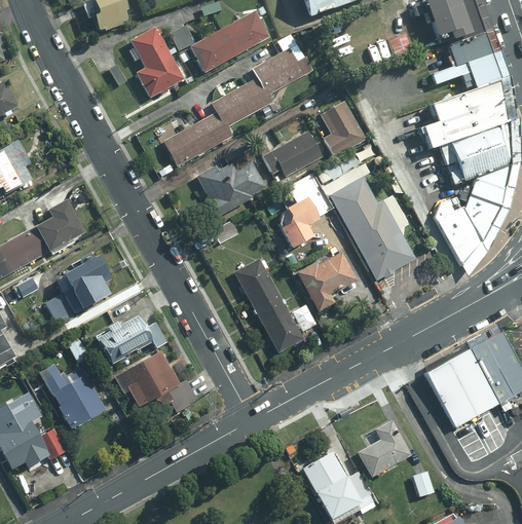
[(132,21),(123,0),(86,0),(99,33),(132,21)]
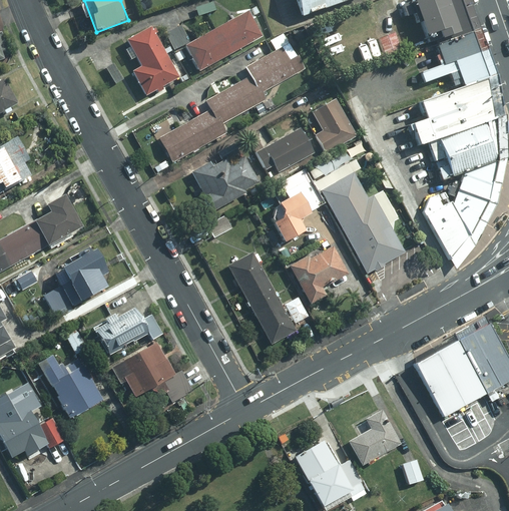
[(219,9),(216,0),(213,0),(196,6),(200,16),(219,9)]
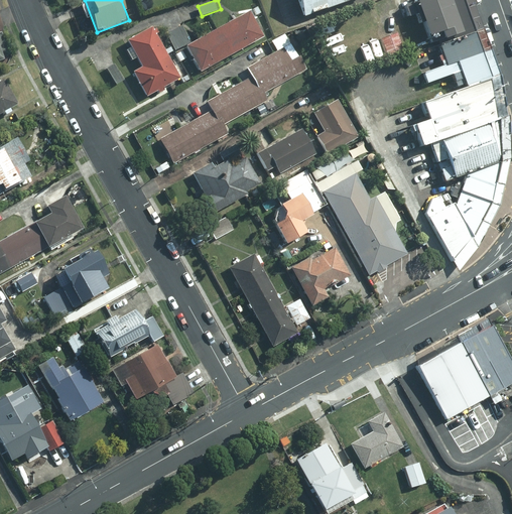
[(294,0),(301,20),(355,0),(294,0)]
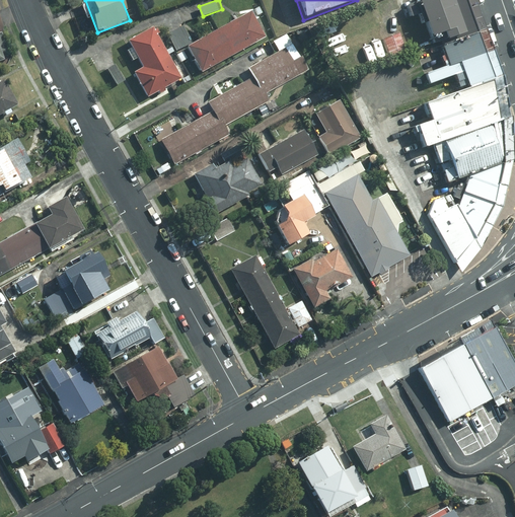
[(419,0),(419,1),(408,4),(412,15),(421,12),(429,37),(433,34),(436,43),(463,33),(464,35),(477,31),(466,0),(419,0)]
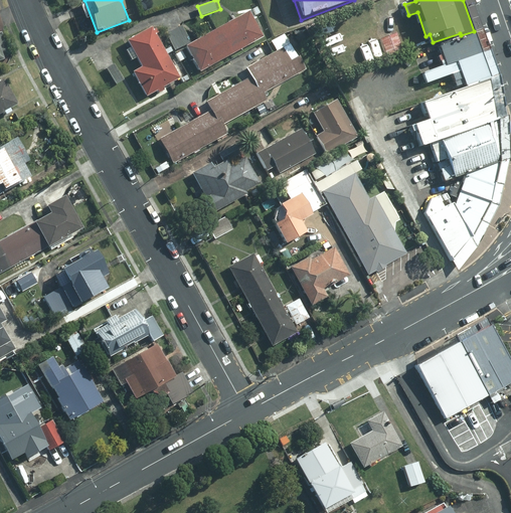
[(471,235),(453,261),(458,271),(478,243),(499,207),(504,184),(509,160),(509,138),(508,115),(500,74),(474,0),(463,0),(474,31),(481,51),(491,78),(492,98),(497,120),(498,140),(499,162),(490,201),(471,235)]
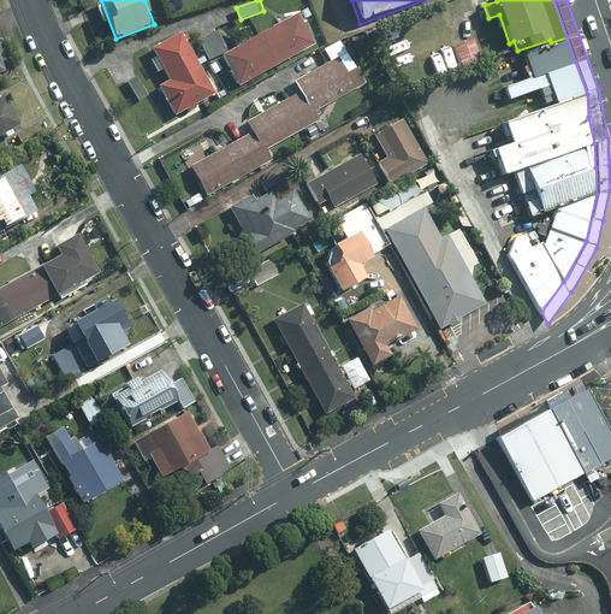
[(319,41),(302,13),(226,55),(242,84),(319,41)]
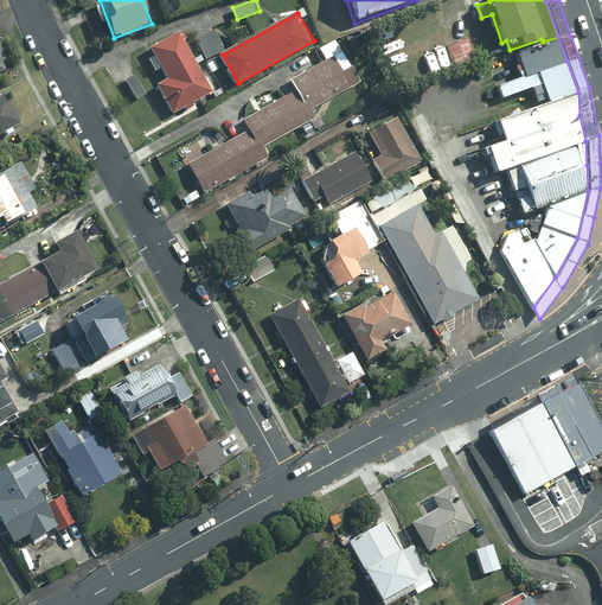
[(217,91),(180,29),(149,46),(170,80),(160,86),(178,115),(217,91)]
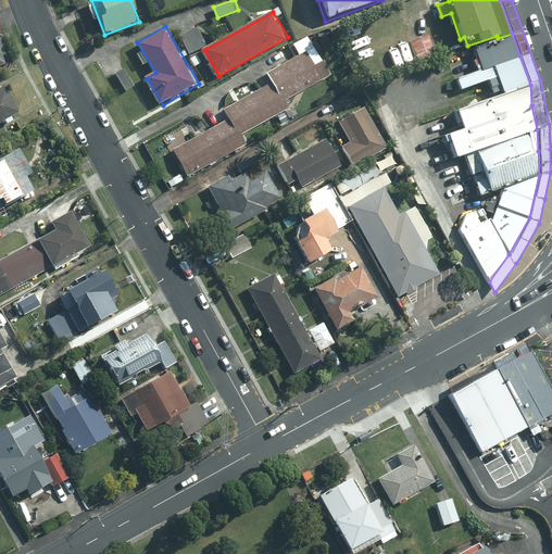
[(438,53),(430,34),(411,41),(418,60),(438,53)]
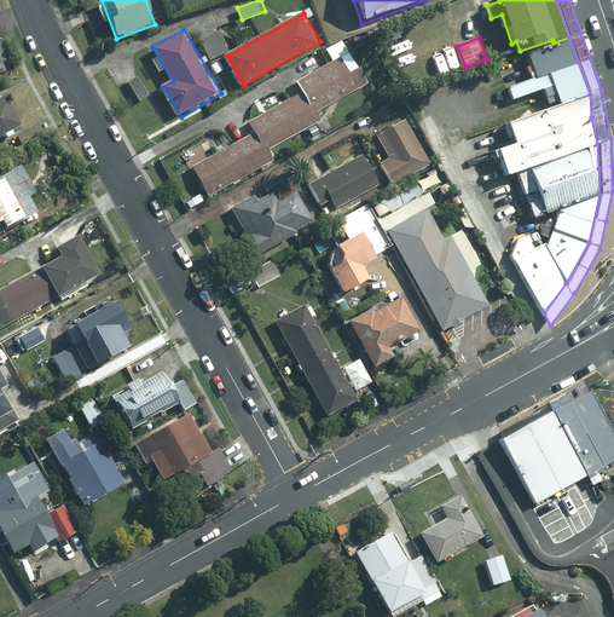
[(527,52),(536,76),(578,62),(569,38),(554,42),(527,52)]
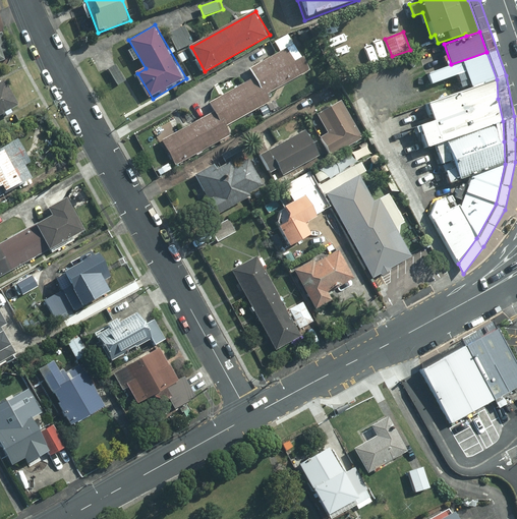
[(4,34),(0,35),(0,60),(12,56),(4,34)]
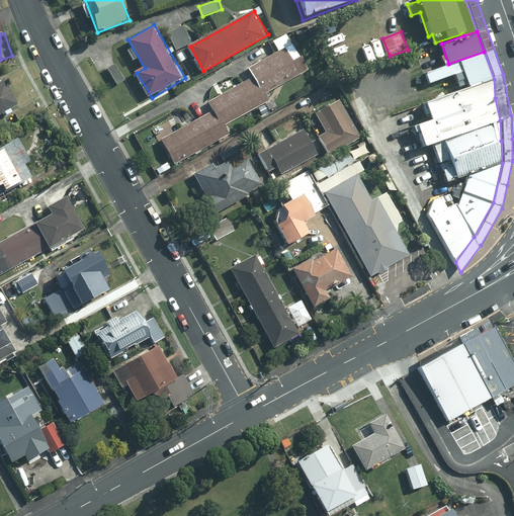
[(256,73),(267,93),(310,69),(294,41),(248,68),(253,75),(256,73)]
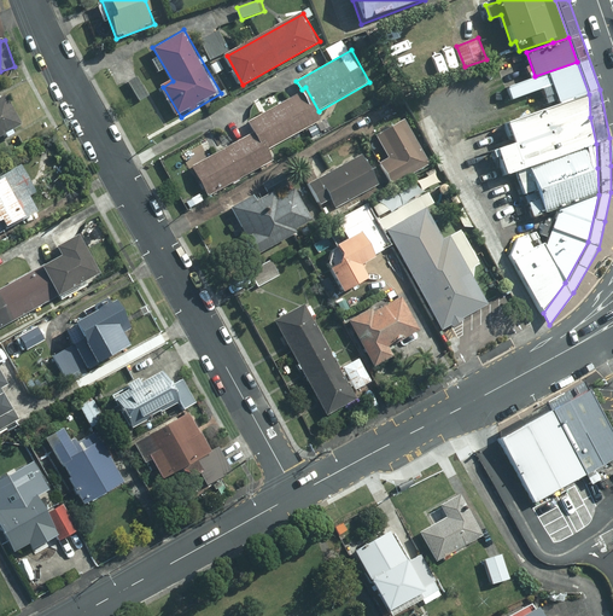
[(589,94),(577,62),(535,76),(508,86),(512,99),(542,88),(548,104),(558,100),(559,104),(589,94)]
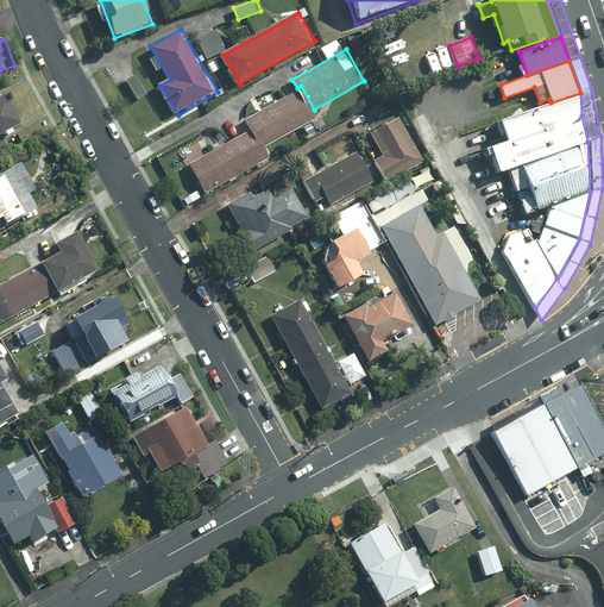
[(151,94),(138,72),(125,80),(138,101),(151,94)]
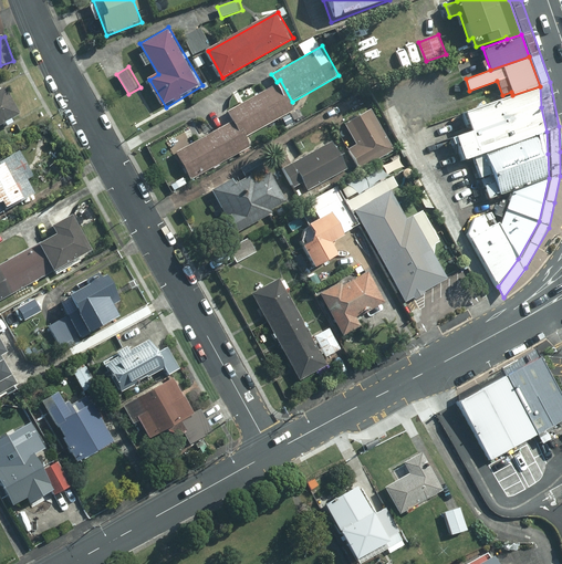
[(280,80),(277,82),(222,113),(228,121),(239,139),(245,136),(295,107),(292,102),(280,80)]
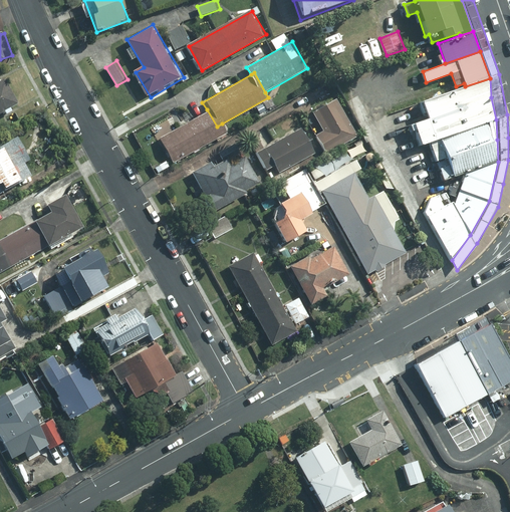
[(0,113),(20,102),(6,77),(0,80),(0,113)]
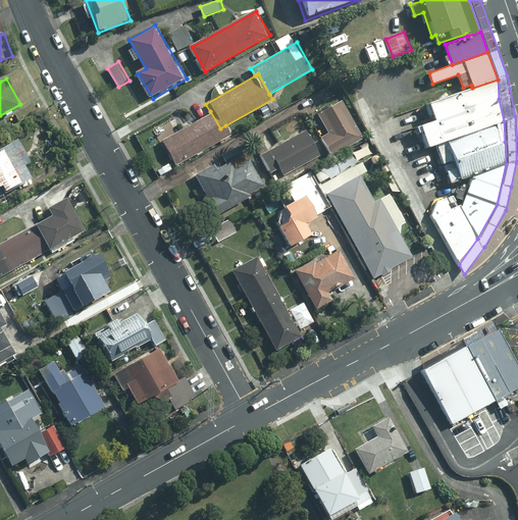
[(472,88),(426,104),(431,121),(499,99),(498,80),(472,88)]
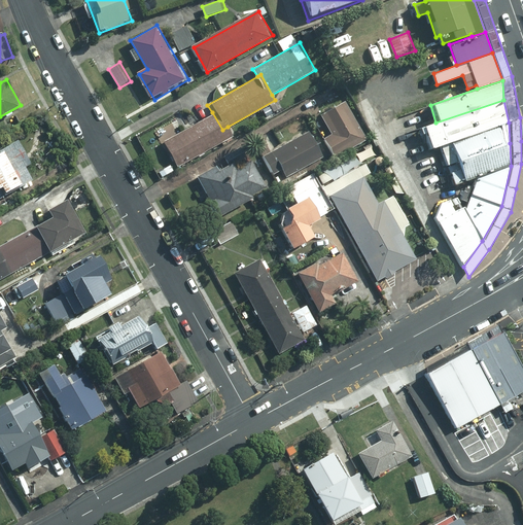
[(368,141),(345,100),(321,113),(333,134),(324,139),(336,159),(368,141)]
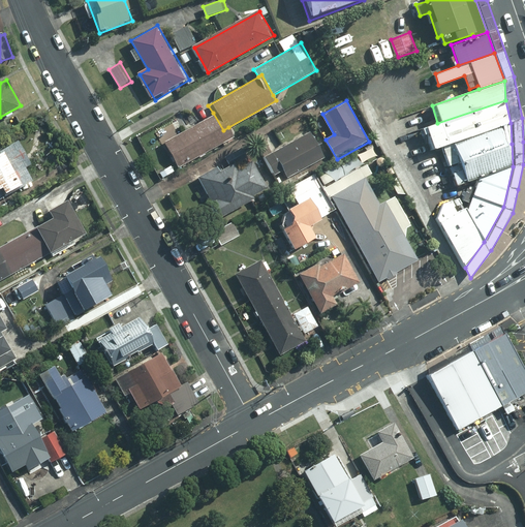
[(511,123),(505,100),(437,123),(423,127),(431,151),(442,148),(511,123)]
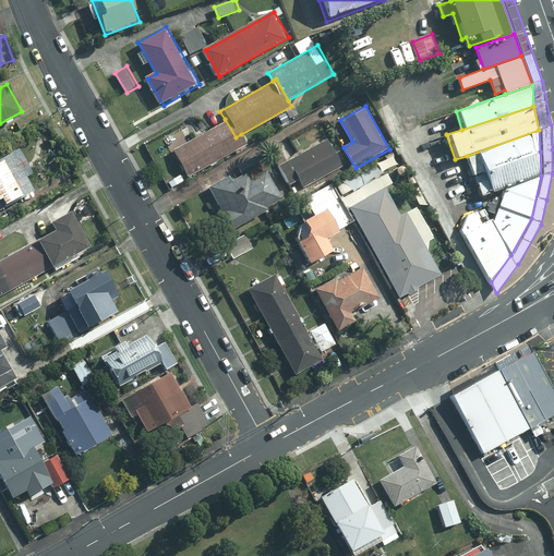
[(236,137),(225,119),(172,148),(189,176),(245,143),(241,134),(236,137)]
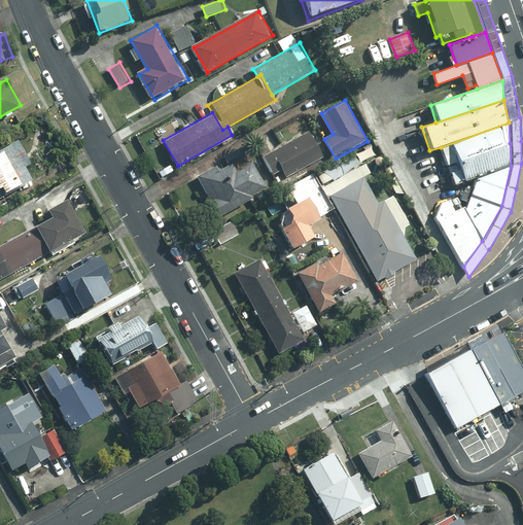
[(509,123),(441,147),(447,166),(510,143),(509,123)]
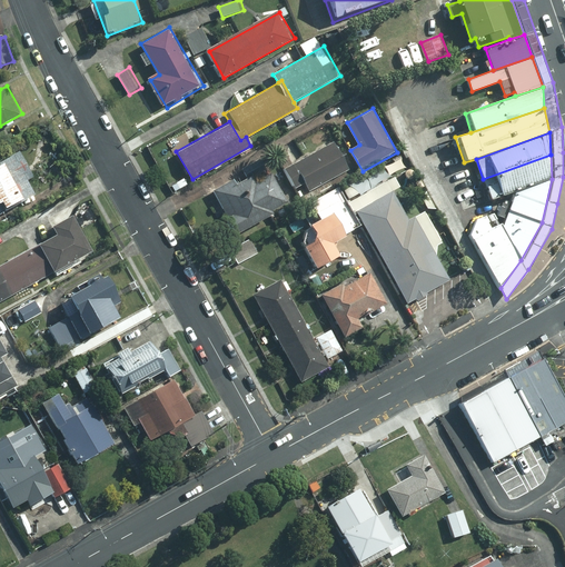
[(353,170),(336,141),(286,169),(297,188),(307,182),(313,192),(353,170)]
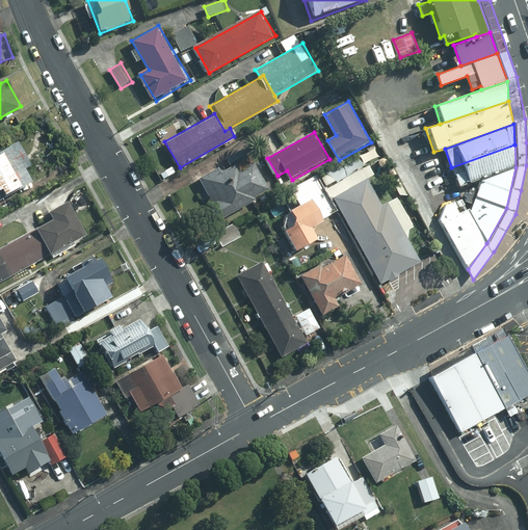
[(0,200),(38,178),(18,142),(0,152),(0,200)]
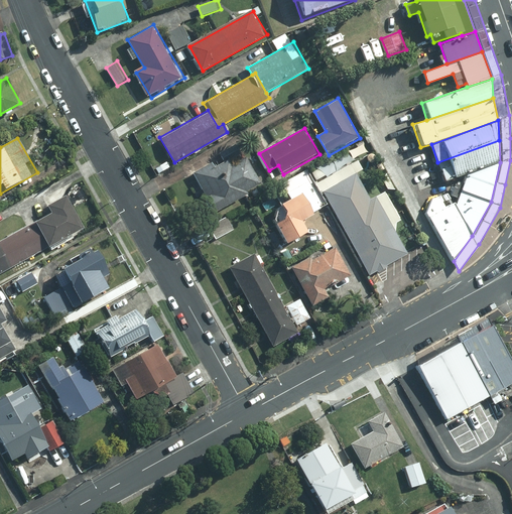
[(500,162),(499,140),(437,162),(445,182),(466,174),(500,162)]
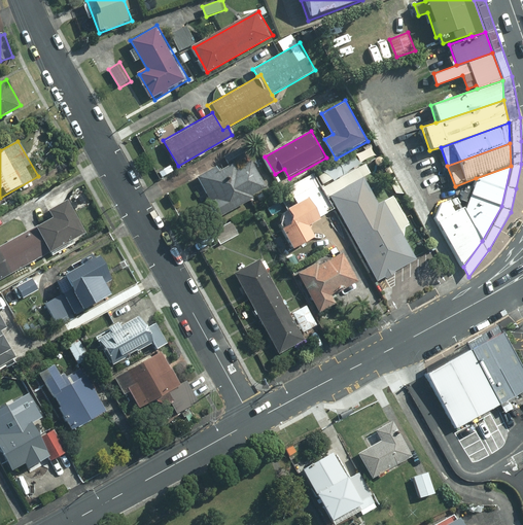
[(271,190),(248,150),(198,179),(220,218),(271,190)]
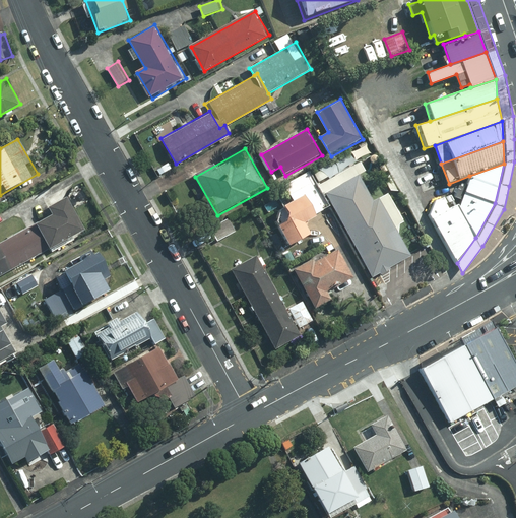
[(175,168),(170,159),(155,168),(160,176),(175,168)]
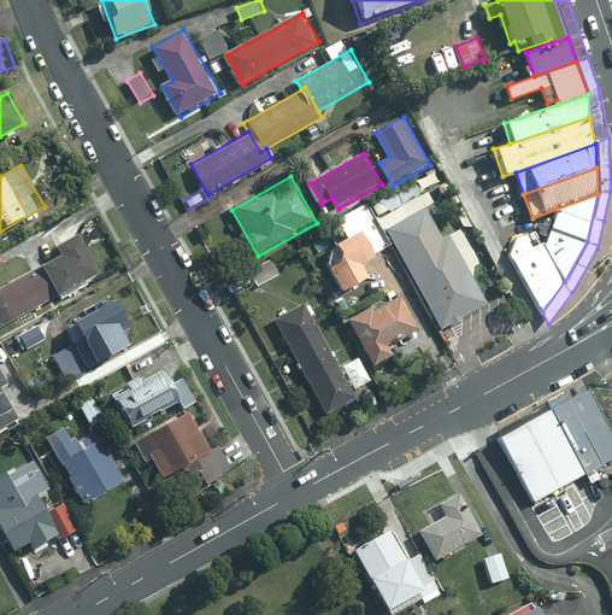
[(587,241),(598,194),(557,209),(551,227),(587,241)]
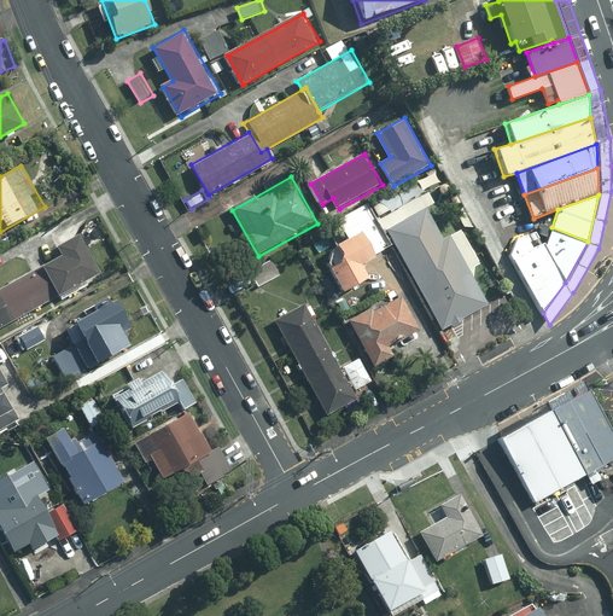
[(484,298),(428,202),(385,227),(441,323),(484,298)]
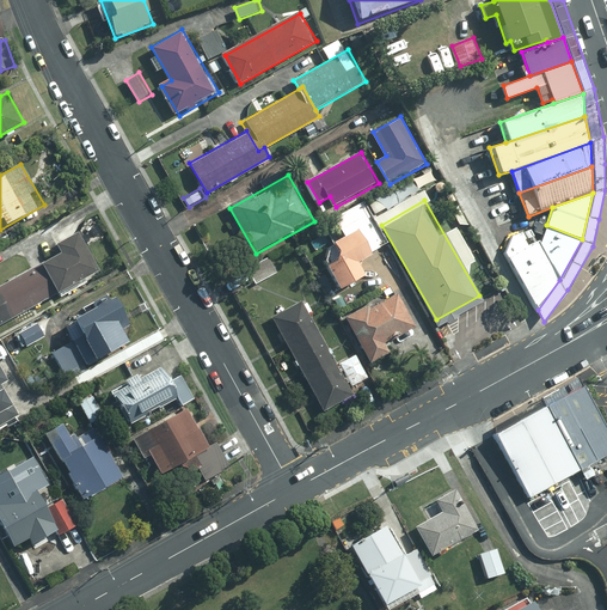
[(338,288),(363,274),(355,258),(376,246),(360,217),(337,230),(344,236),(331,244),(325,266),(338,288)]
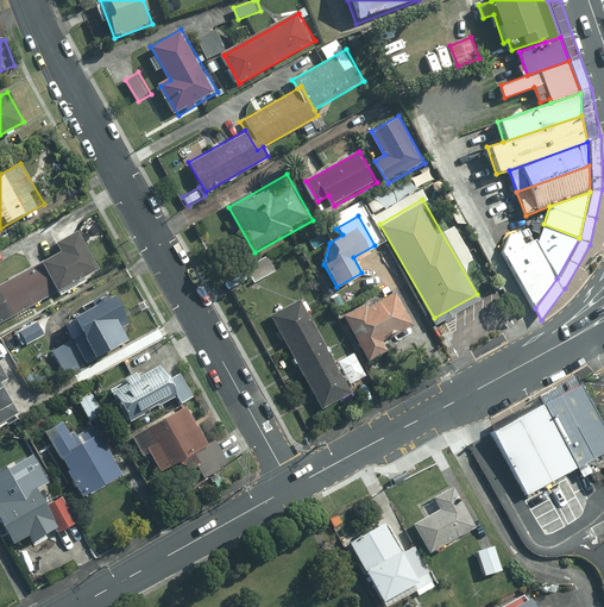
[(579,238),(543,224),(536,241),(557,279),(579,238)]
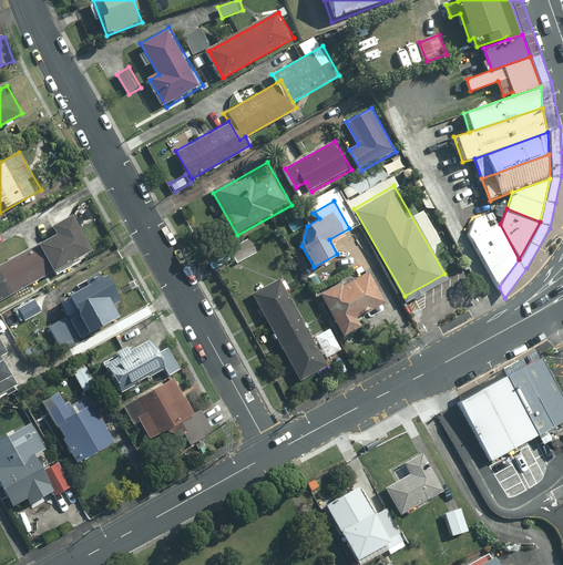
[(499,287),(519,259),(500,224),(493,227),(488,214),(477,218),(470,233),(499,287)]
